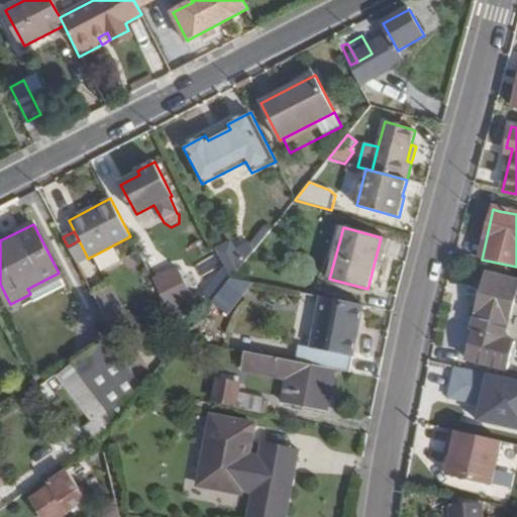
[(88,259),(79,240),(68,246),(77,265),(88,259)]
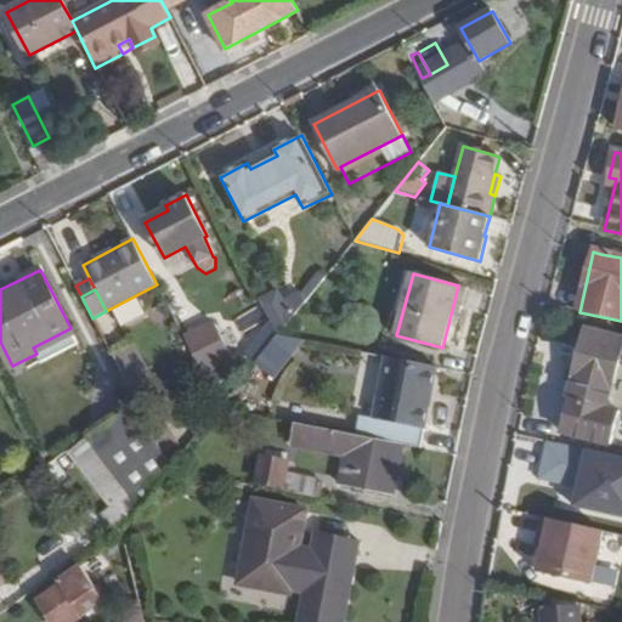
[(271,321),(278,337),(306,301),(301,293),(284,301),(278,290),(260,300),(271,321)]
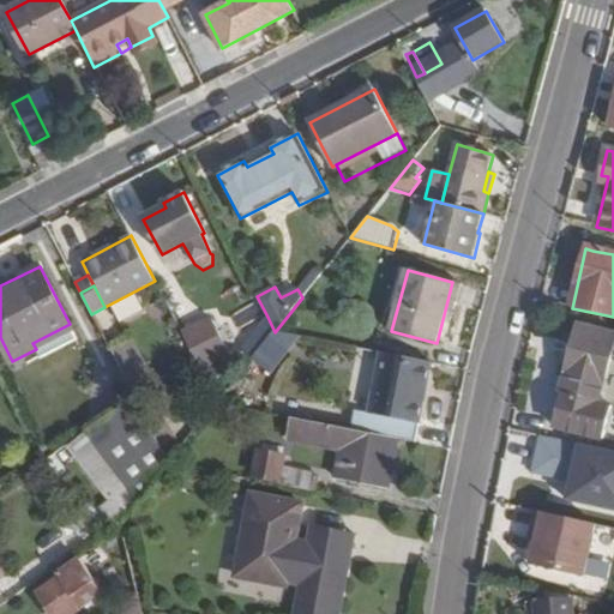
[(268,317),(240,349),(253,360),(258,353),(274,333),(275,332),(268,317)]
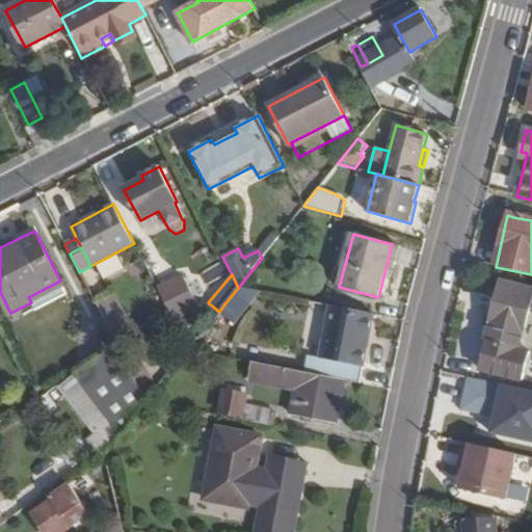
[(182,275),(157,289),(174,320),(198,309),(182,275)]
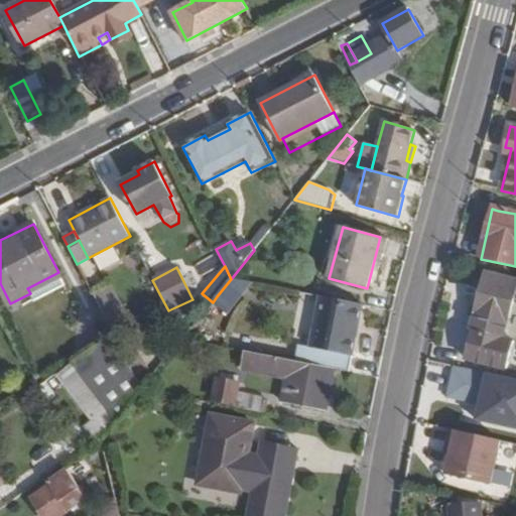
[(27,288),(30,293),(33,299),(63,284),(58,272),(27,288)]
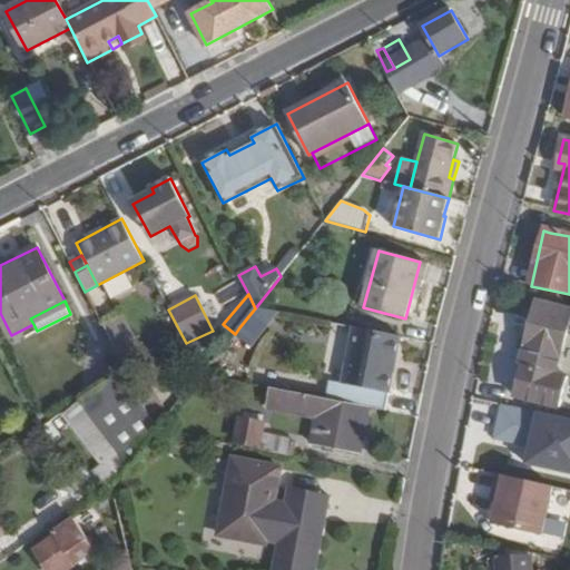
[(569,332),(569,311),(539,302),(513,396),(560,410),(569,379),(556,375),(568,332),(569,332)]
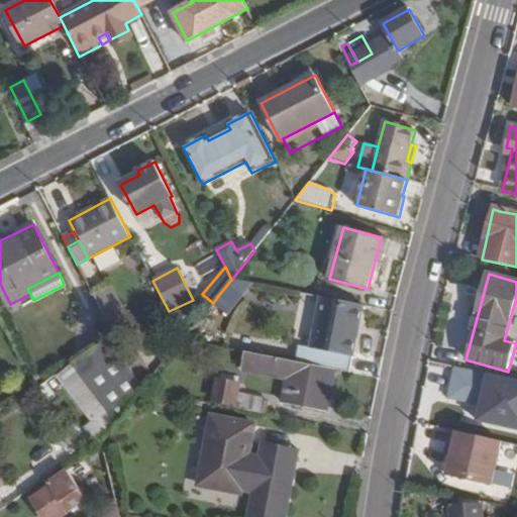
[(230,281),(217,297),(231,308),(250,285),(230,281)]
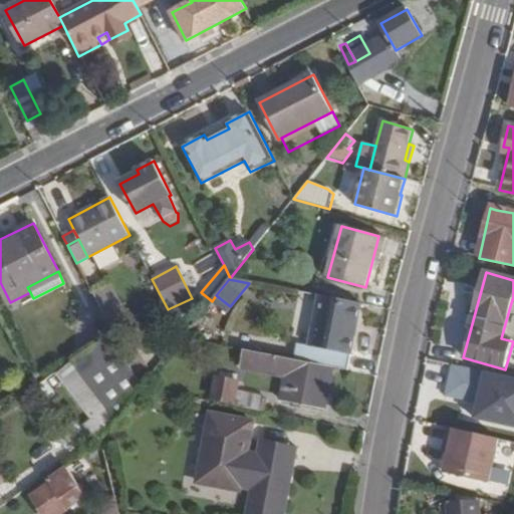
[(212,301),(211,302),(224,313),(230,306),(216,295),(212,301)]
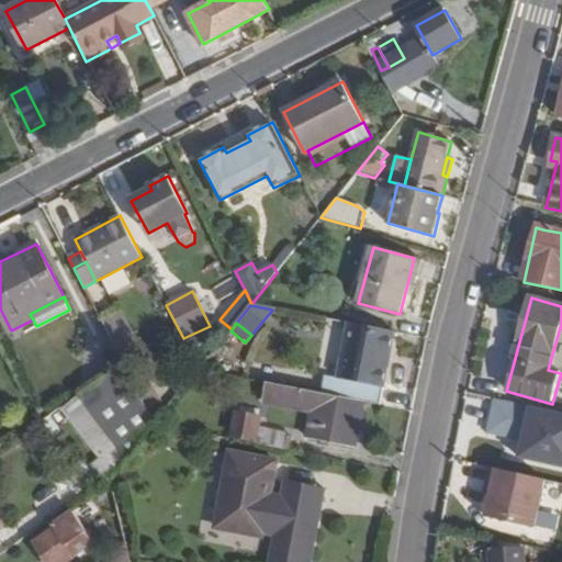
[(350,325),(337,396),(364,402),(383,405),(397,334),(350,325)]
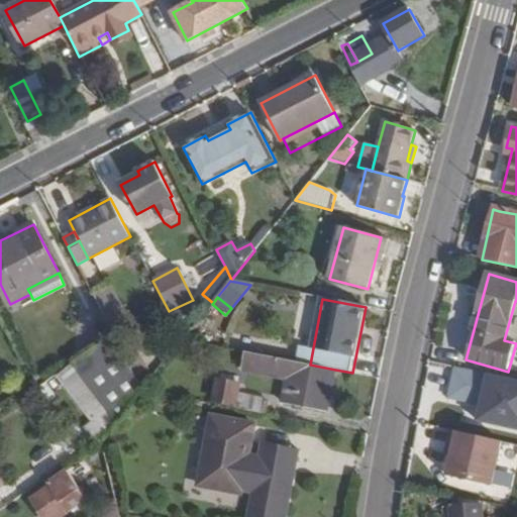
[(200,323),(191,335),(202,342),(211,331),(200,323)]
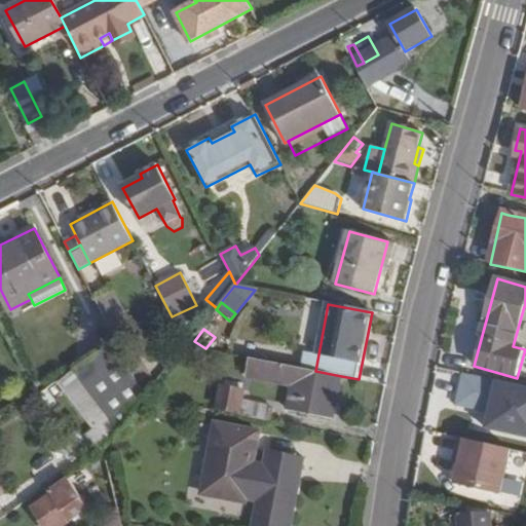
[(74,372),(118,430),(145,397),(138,383),(128,365),(116,341),(74,372)]
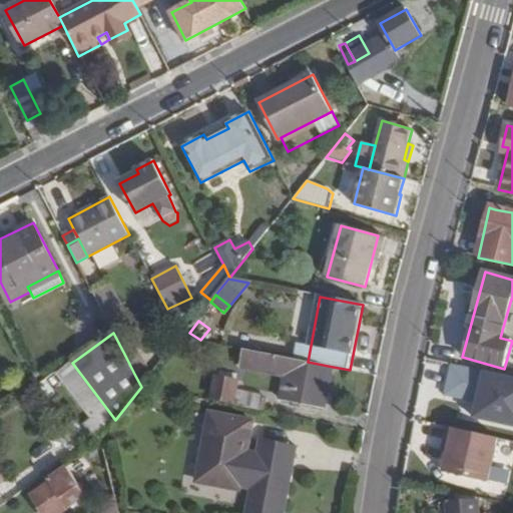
[(136,350),(125,356),(134,374),(146,368),(136,350)]
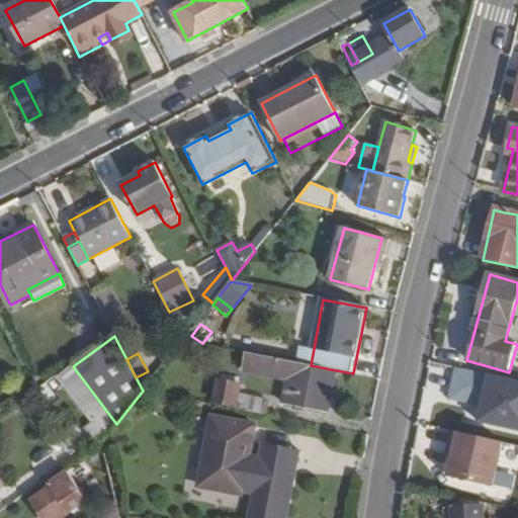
[(327,412),(336,370),(311,365),(249,353),(245,372),(288,381),(284,404),(327,412)]
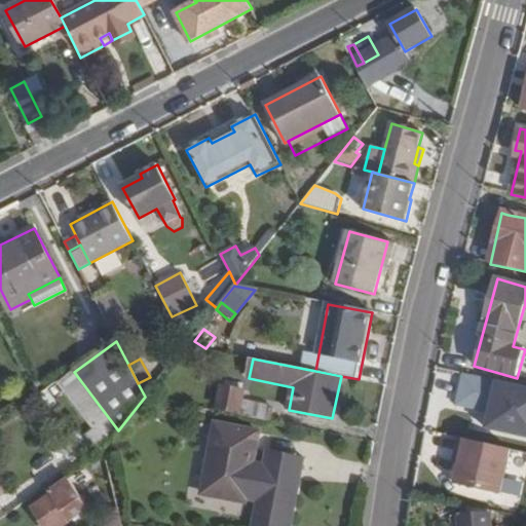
[(84,437),(97,453),(106,447),(106,446),(118,430),(74,372),(73,371),(58,382),(94,429),(84,437)]
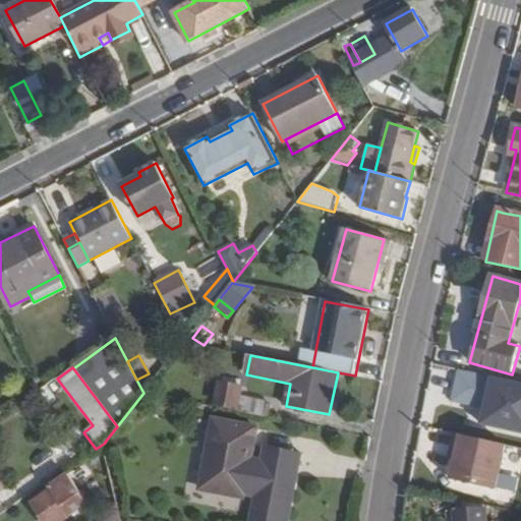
[(520,383),(459,370),(453,402),(485,409),(482,425),(520,432),(520,383)]
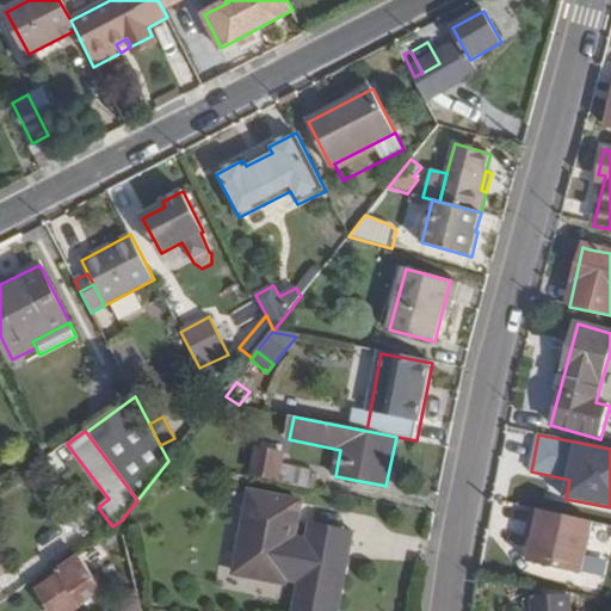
[(66,446),(56,452),(63,464),(73,458),(66,446)]
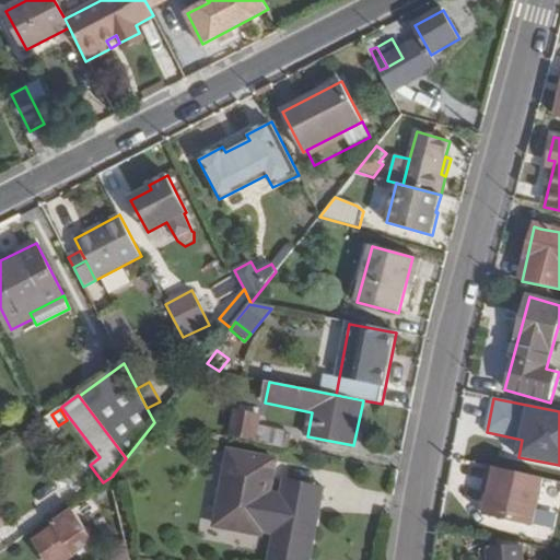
[(255,440),(254,442),(286,447),(288,432),(258,426),(260,415),(235,410),(230,434),(255,440)]
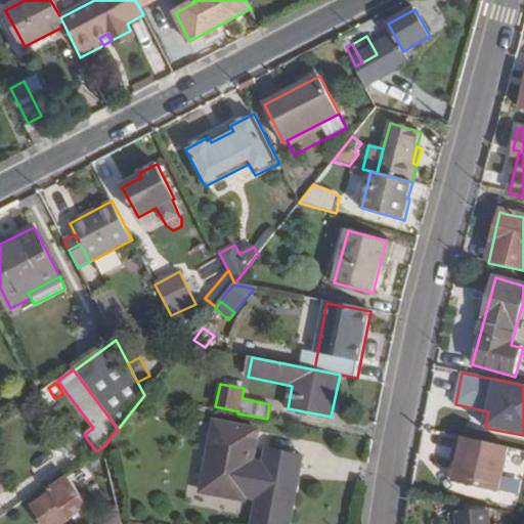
[(57,403),(47,389),(34,398),(43,412),(57,403)]
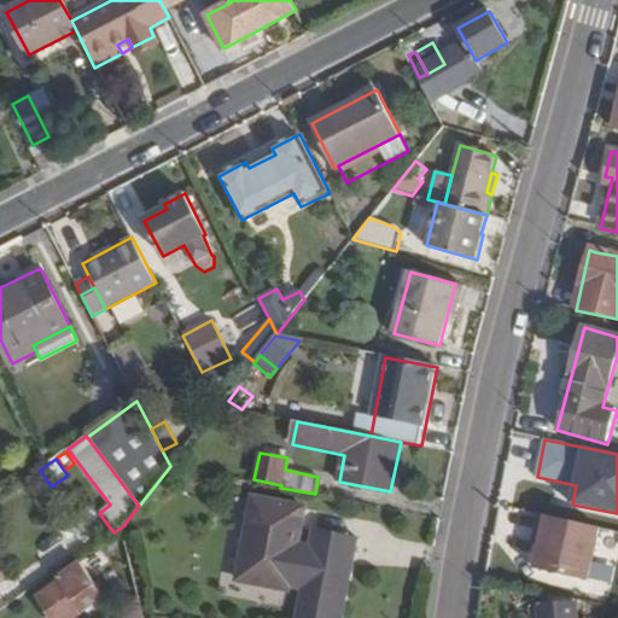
[(303,507),(255,497),(238,579),(301,590),(295,617),(342,617),(355,552),(309,543),(297,542),(303,507)]
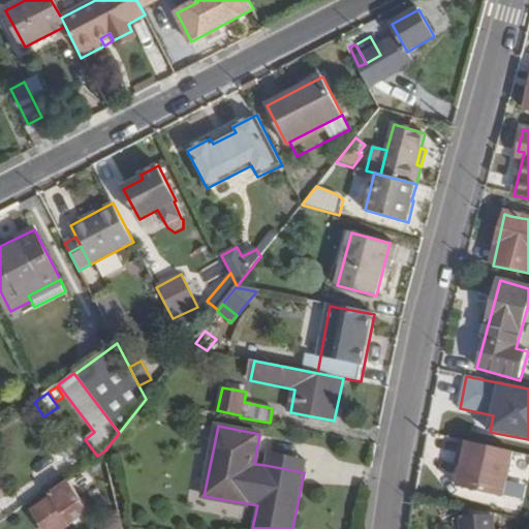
[(512,452),(461,440),(458,457),(463,458),(457,487),(502,497),(512,452)]
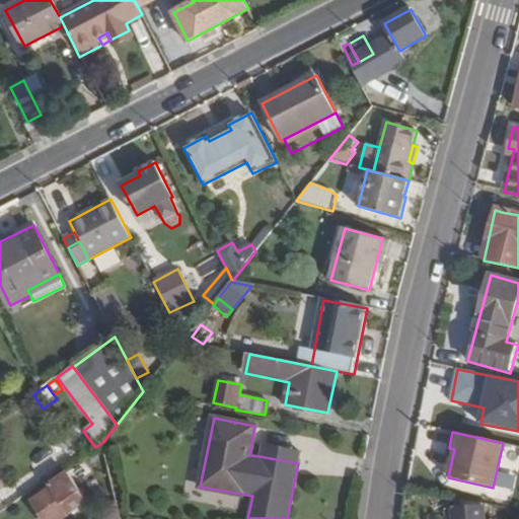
[(262,444),(260,456),(298,463),(300,452),(262,444)]
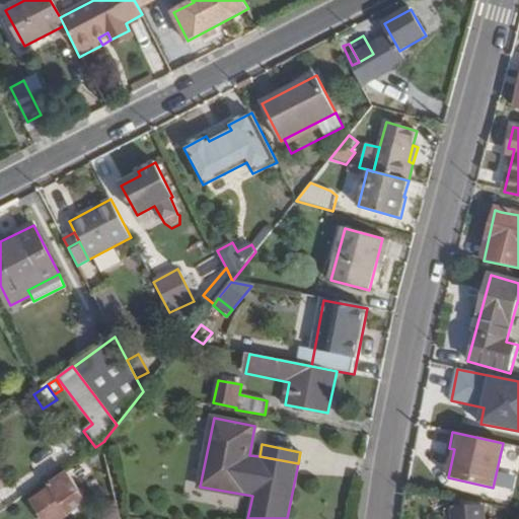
[(60,518),(87,502),(75,483),(56,496),(50,489),(32,501),(45,518),(60,518)]
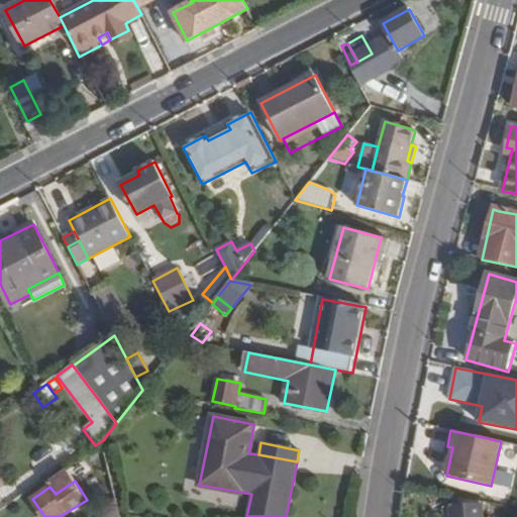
[(484,516),(483,505),(451,507),(452,516),(484,516)]
